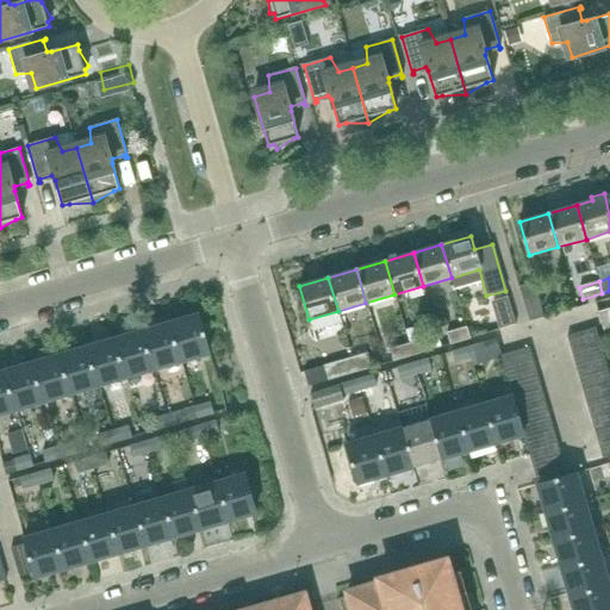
[(529,322),(543,318),(534,284),(520,287),(529,322)]
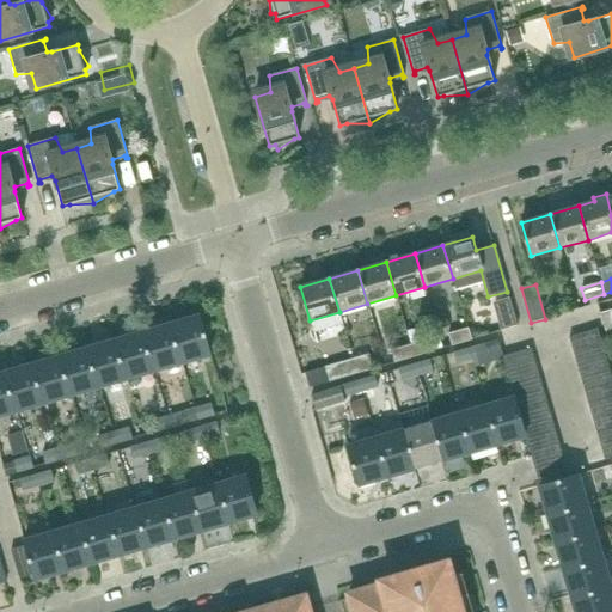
[(606,334),(611,331),(611,310),(600,313),(606,334)]
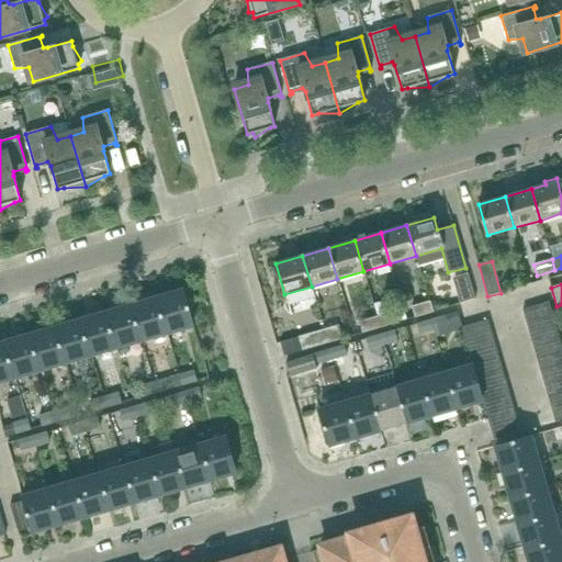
[(167,333),(193,325),(183,291),(157,299),(167,333)]
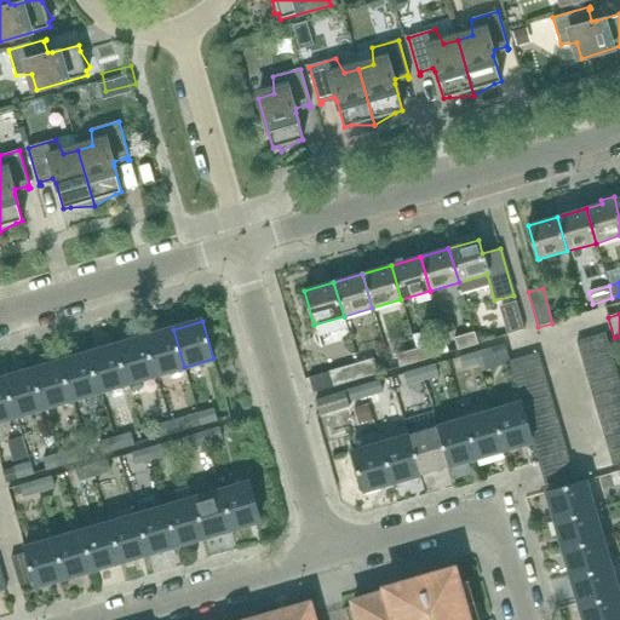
[(156,375),(184,367),(173,329),(145,337),(156,375)]
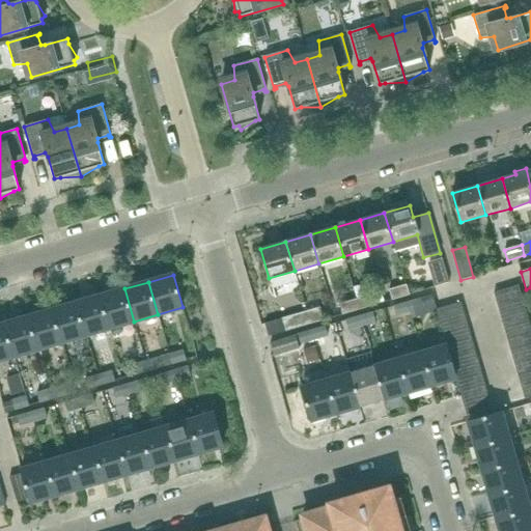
[(391,301),(409,296),(406,285),(389,290),(391,301)]
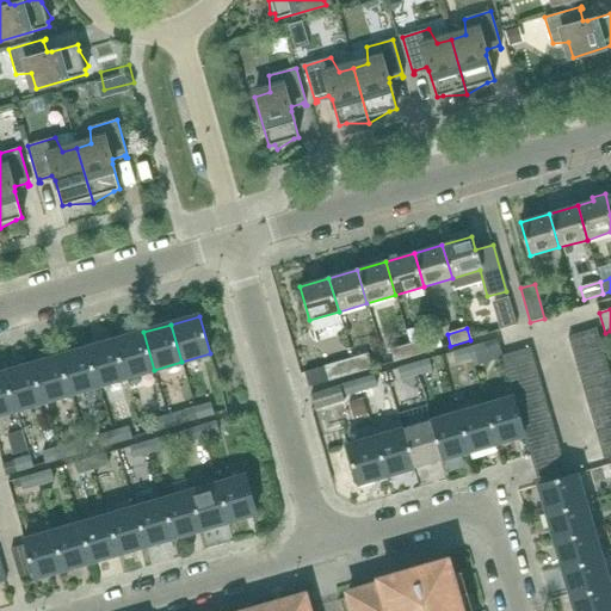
[(573,351),(600,344),(597,329),(568,338),(573,351)]
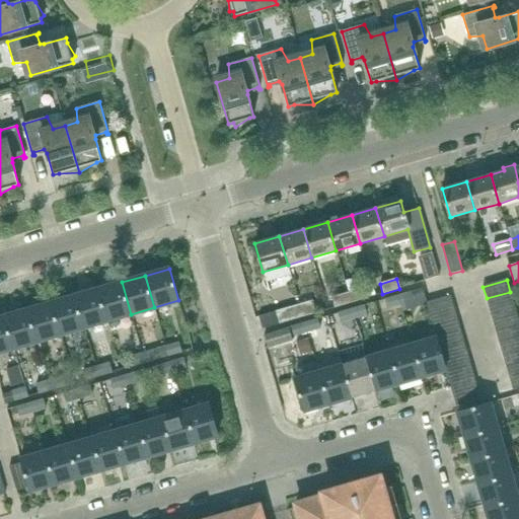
[(107,320),(131,314),(122,282),(98,289),(107,320)]
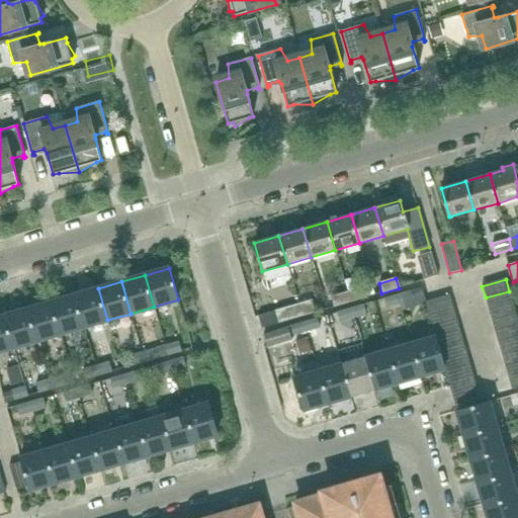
[(347,292),(350,303),(366,297),(364,287),(347,292)]
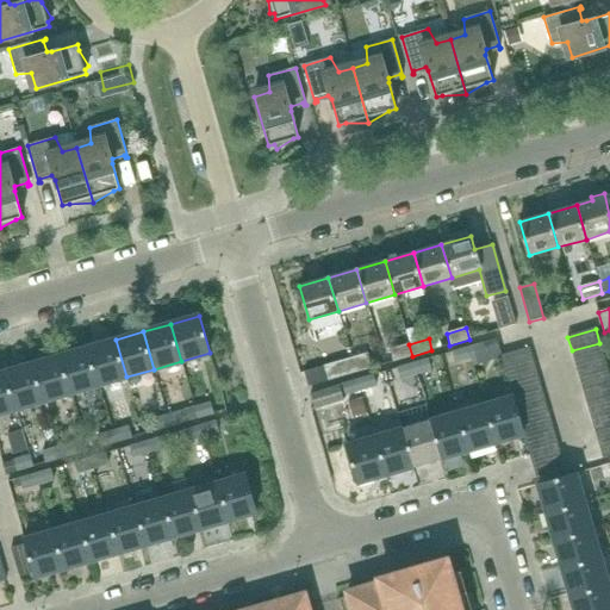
[(99,385),(126,377),(116,340),(88,348),(99,385)]
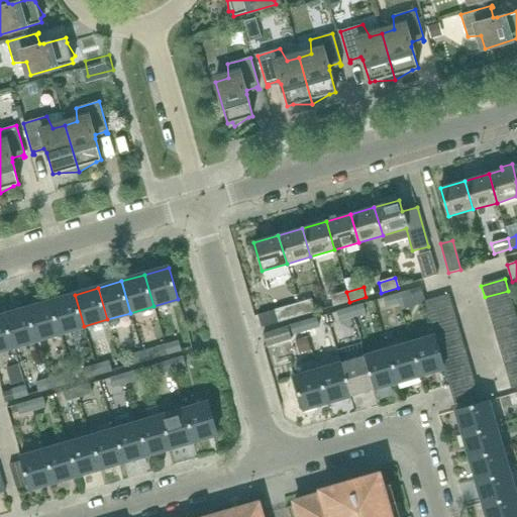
[(397,294),(399,304),(412,300),(410,290),(397,294)]
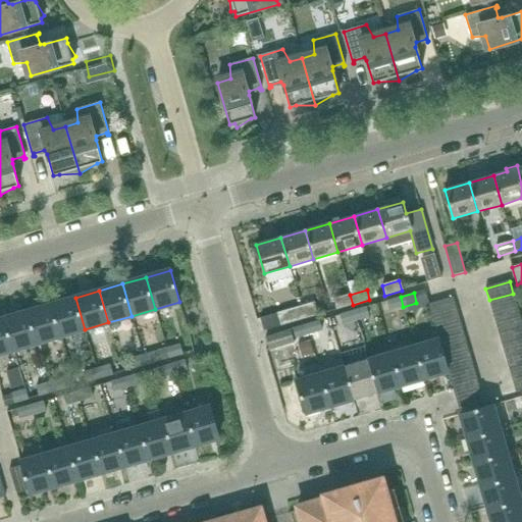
[(492,311),(517,305),(513,294),(489,300),(492,311)]
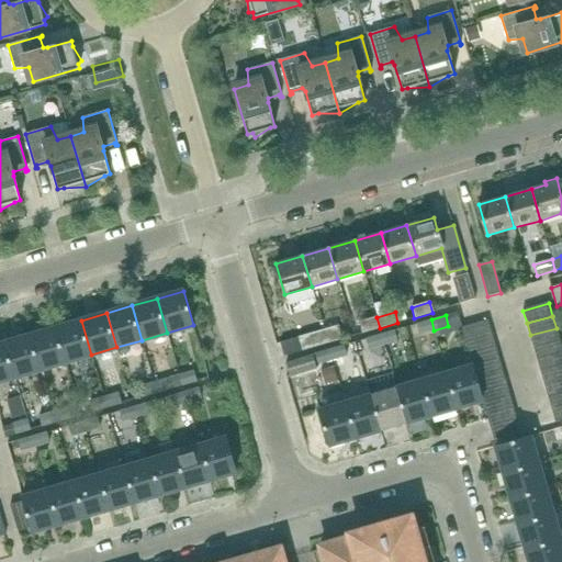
[(362,333),(380,328),(377,317),(359,323),(362,333)]
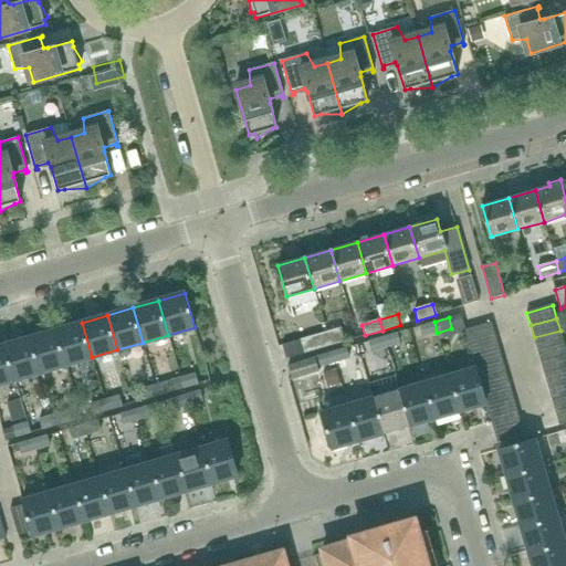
[(422,336),(437,333),(435,322),(420,326),(422,336)]
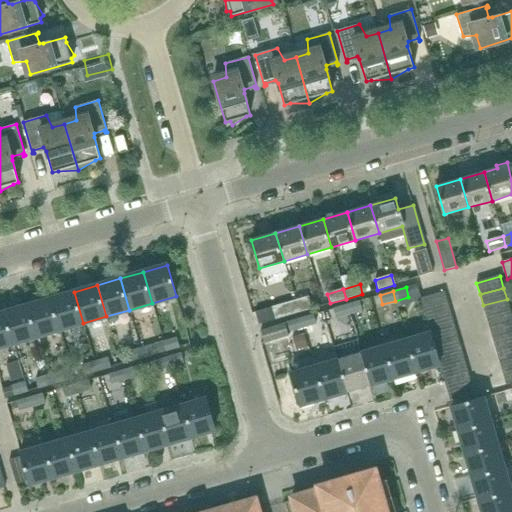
[(60,330),(83,323),(74,292),(51,299),(60,330)]
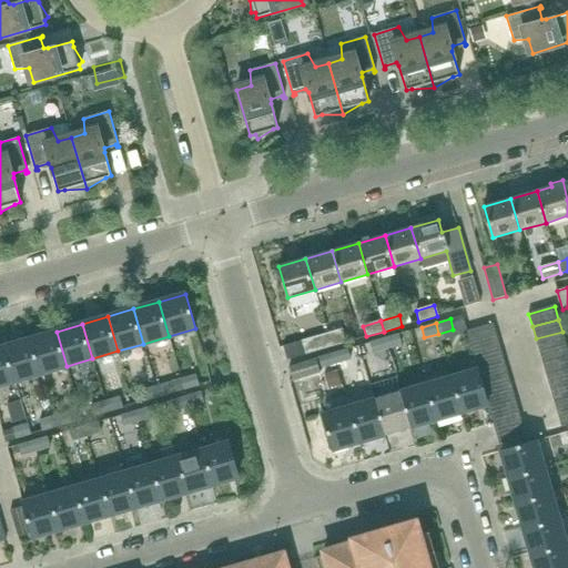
[(470,344),(497,337),(493,324),(467,332),(470,344)]
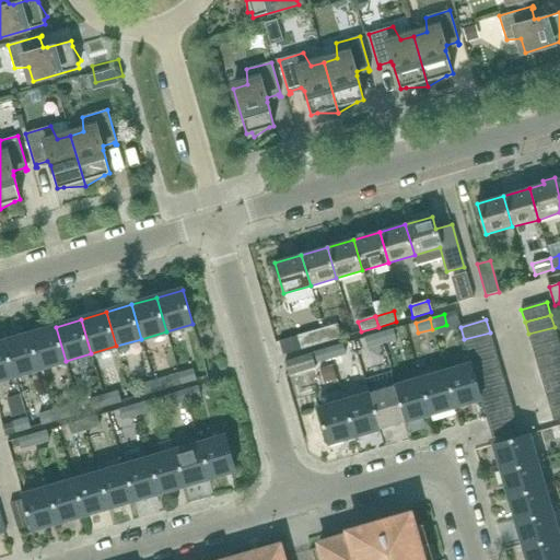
[(327,342),(340,338),(337,325),(323,329),(327,342)]
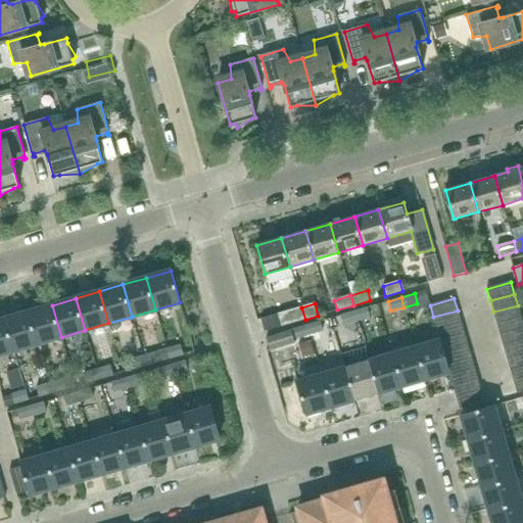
[(38,344),(61,337),(52,305),(28,312),(38,344)]
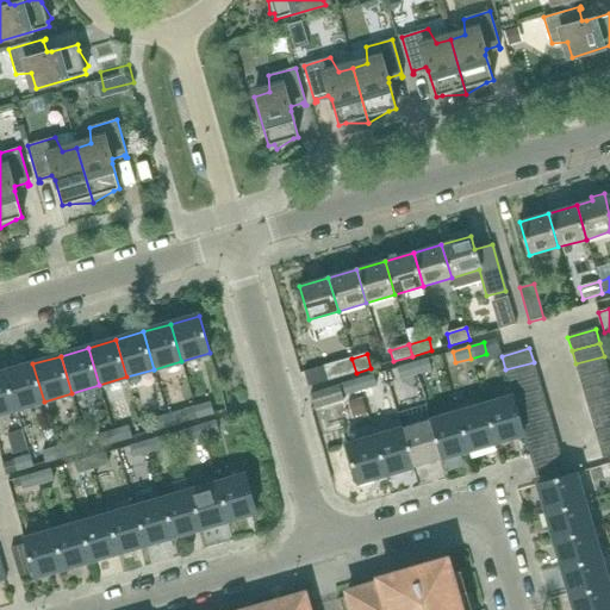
[(579,378),(608,369),(604,356),(576,363),(579,378)]
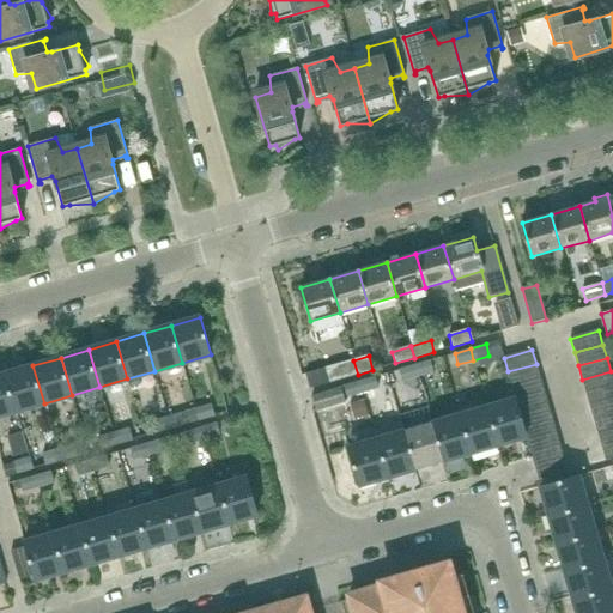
[(309,388),(358,375),(353,360),(305,374),(309,388)]
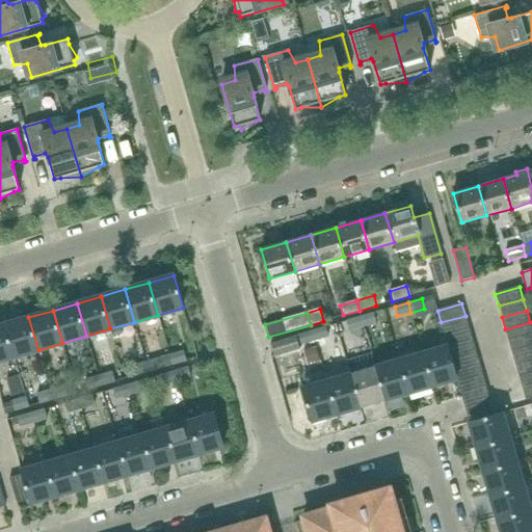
[(361,317),(364,326),(376,322),(373,313),(361,317)]
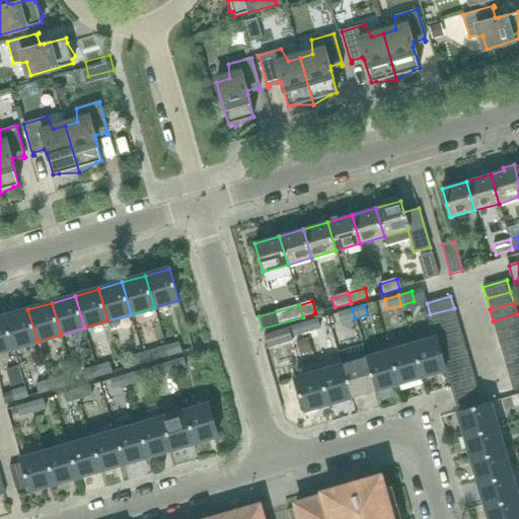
[(433,326),(457,319),(454,308),(430,314),(433,326)]
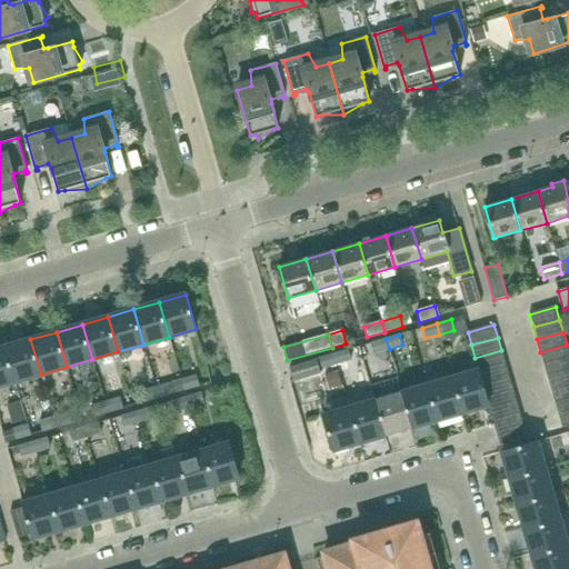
[(16,381),(41,375),(30,339),(5,347),(16,381)]
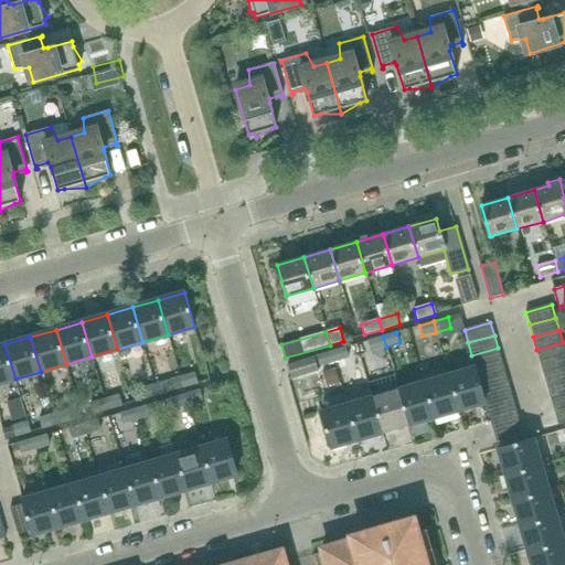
[(371,351),(386,347),(383,337),(368,341),(371,351)]
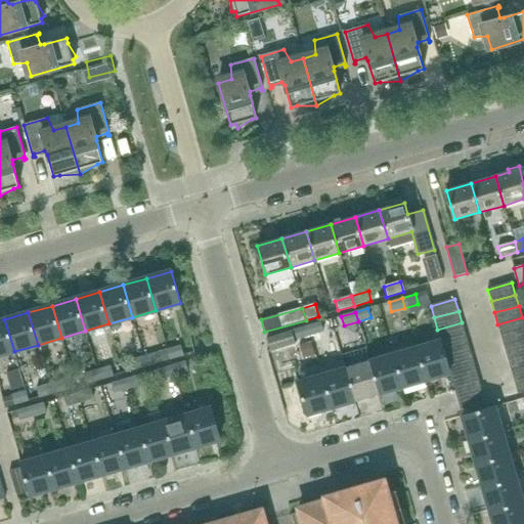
[(500,336),(523,329),(523,324),(522,317),(497,324),(500,336)]
